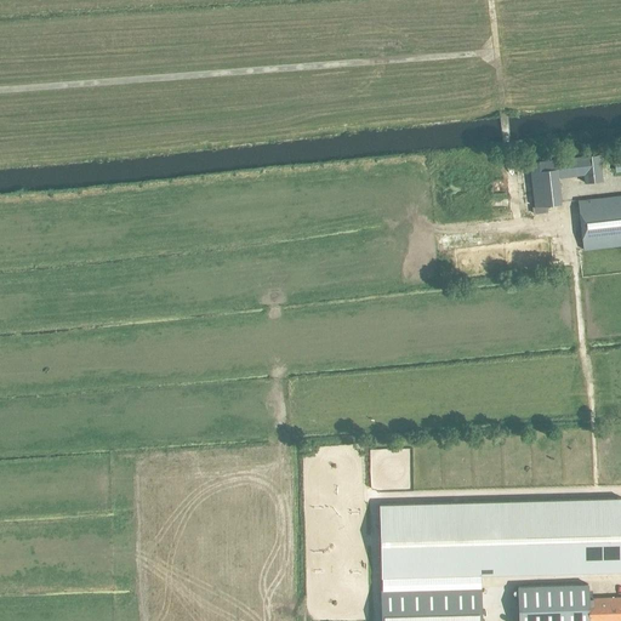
[(530,163),(535,208),(547,205),(562,204),(558,177),(585,175),(586,183),(603,181),(599,155),(530,163)]
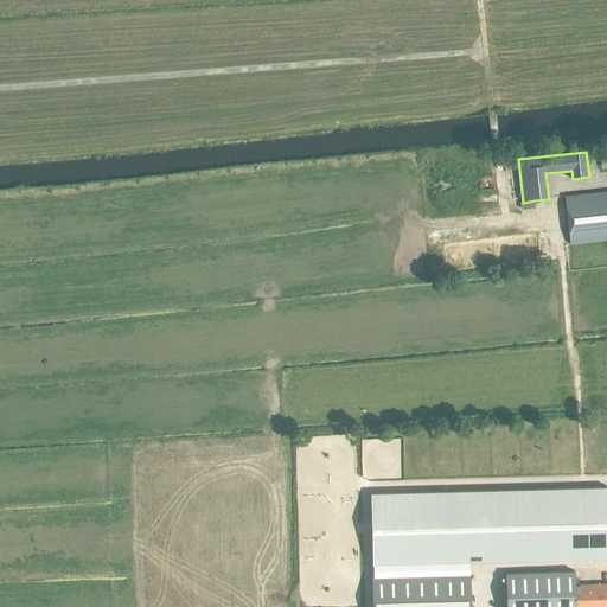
[(606,192),(566,197),(570,244),(606,240),(606,192)]
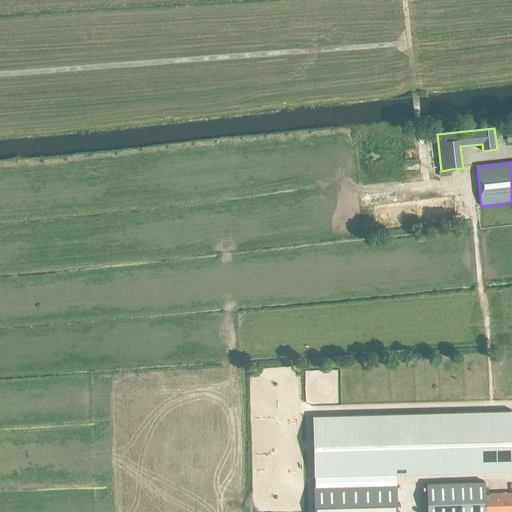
[(511,470),(511,410),(313,415),(314,476),(511,470)]
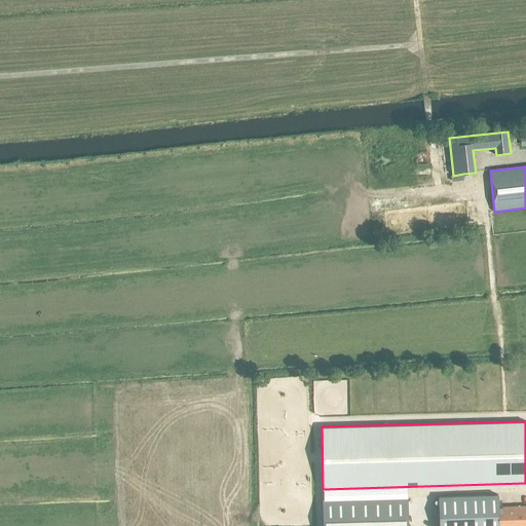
[(497,496),(439,497),(440,524),(440,525),(525,525),(525,505),(498,508),(497,496)]
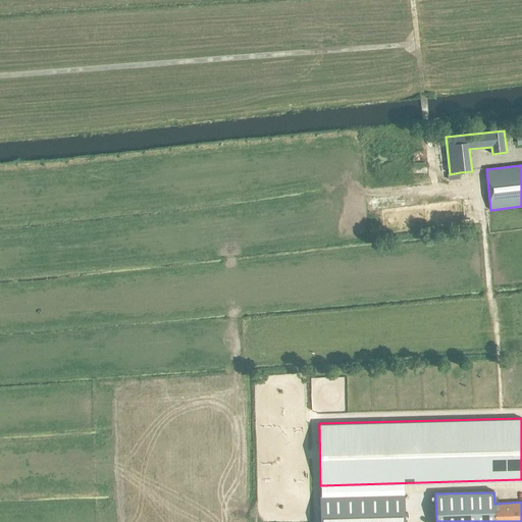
[(404,521),(404,493),(320,496),(321,521),(404,521)]
